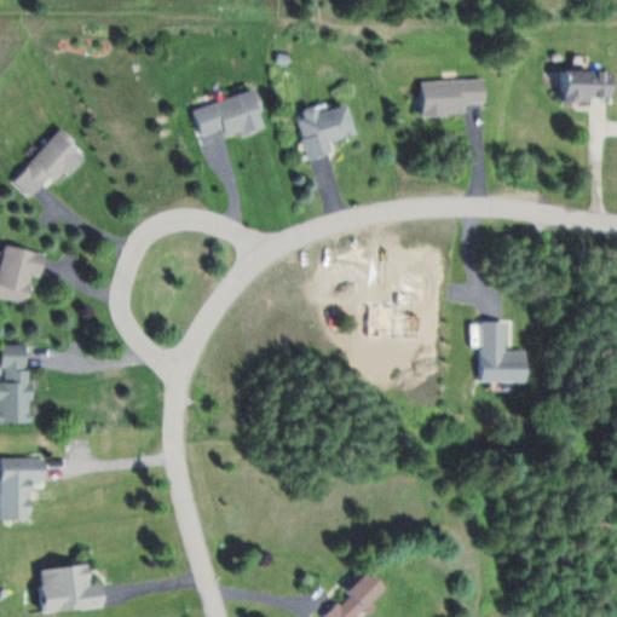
[(613,103),(613,73),(560,73),(560,103),(613,103)]
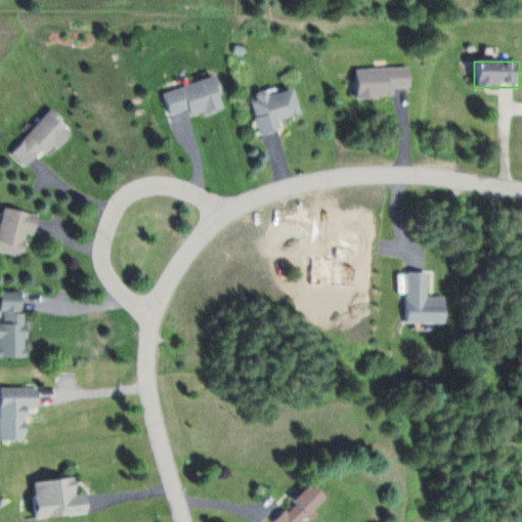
[(409,88),(409,70),(356,70),(356,98),(391,98),(391,88),(409,88)]
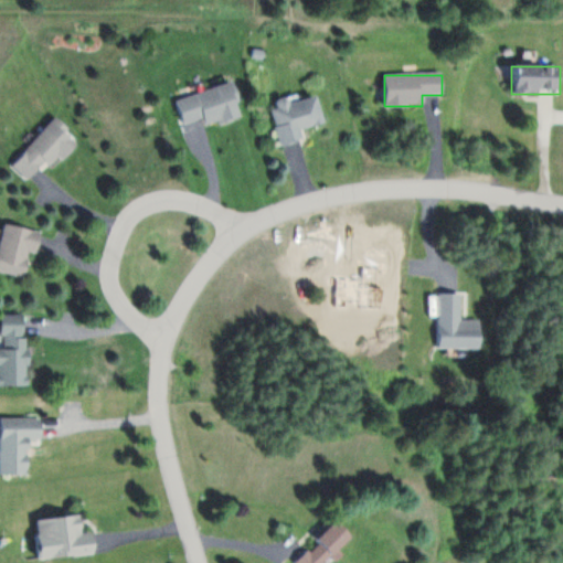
[(205,127),(243,117),(234,84),(176,99),(182,125),(203,119),(205,127)]
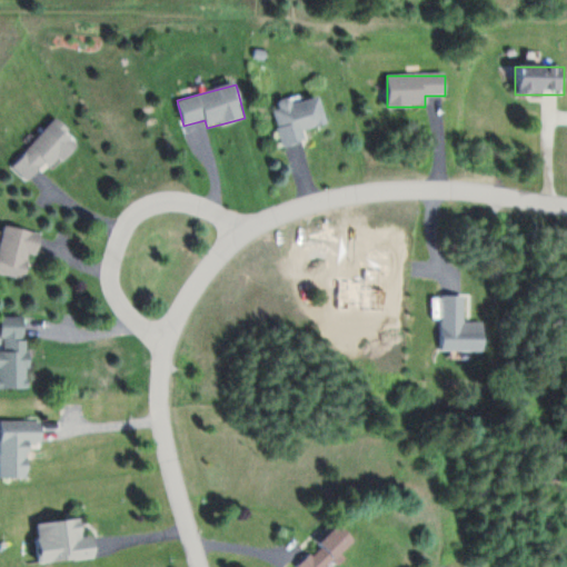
[(272,106),(282,148),(306,142),(302,131),(327,125),(320,97),(301,102),(300,99),(272,106)]
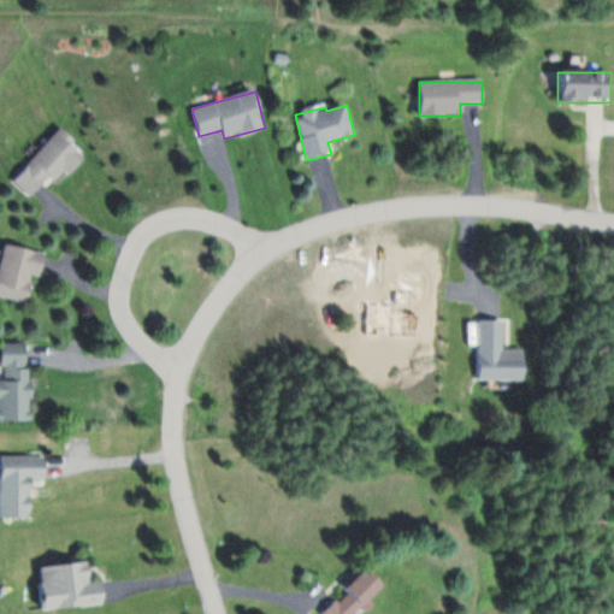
[(83,152),(59,130),(12,181),(36,202),(83,152)]
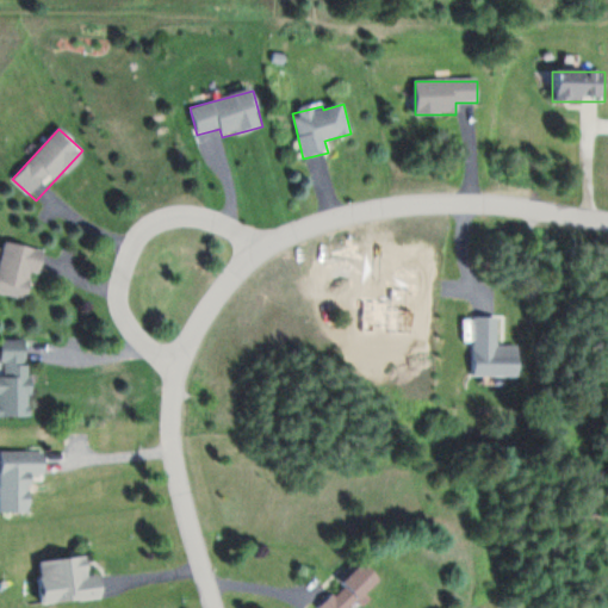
[(44,250),(6,241),(0,264),(0,293),(26,301),(33,272),(39,273),(44,250)]
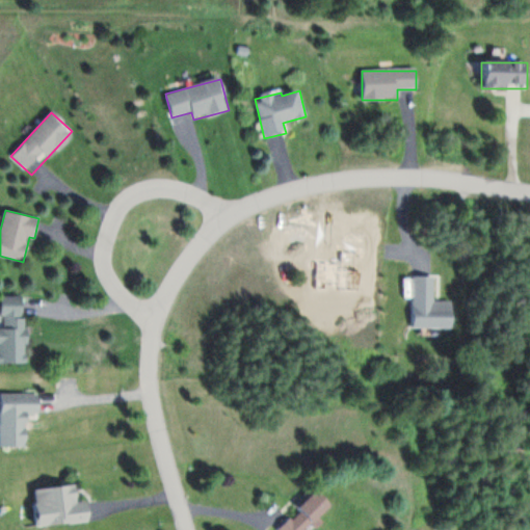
[(453,326),(453,301),(434,301),(434,275),(413,275),(413,326),(453,326)]
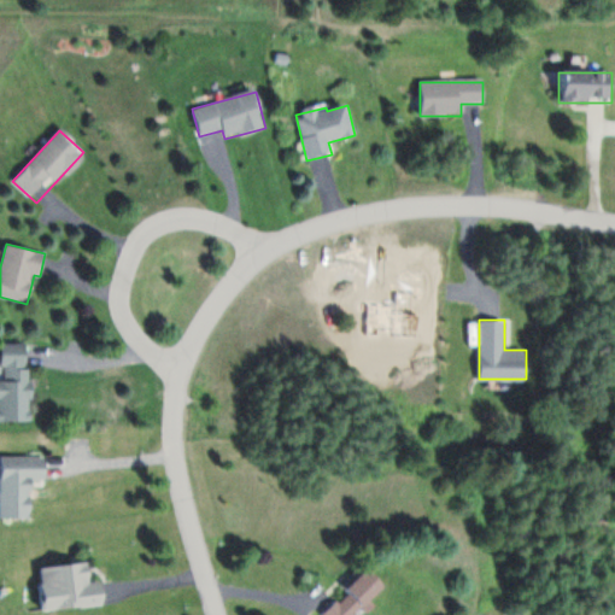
[(0,420),(29,421),(30,344),(1,343),(0,379),(0,420)]
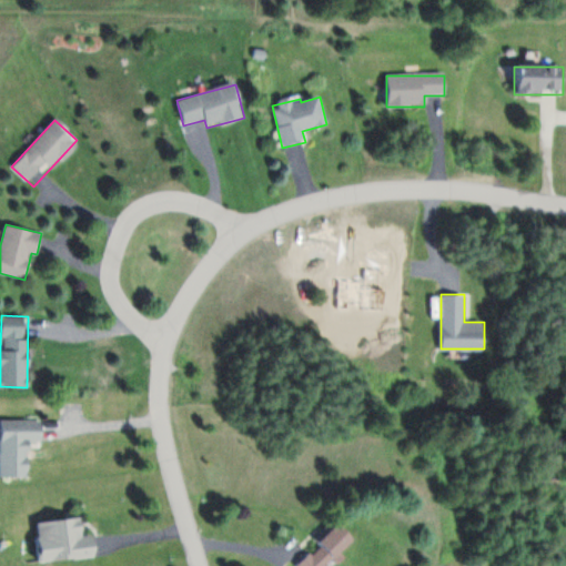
[(1,420),(1,476),(29,476),(29,441),(41,441),(41,420),(1,420)]
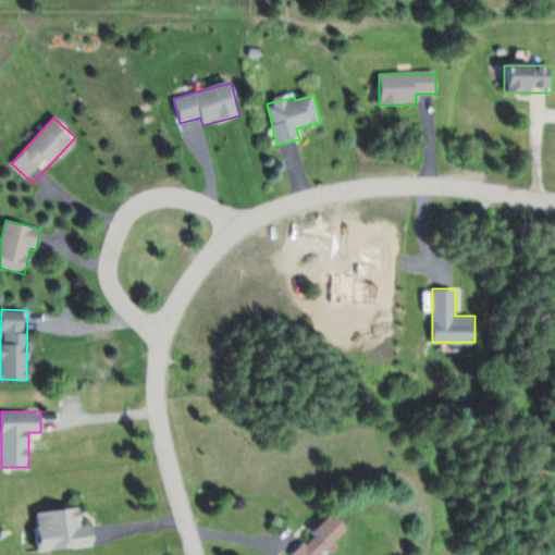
[(37,510),(39,550),(94,546),(91,526),(82,527),(79,507),(37,510)]
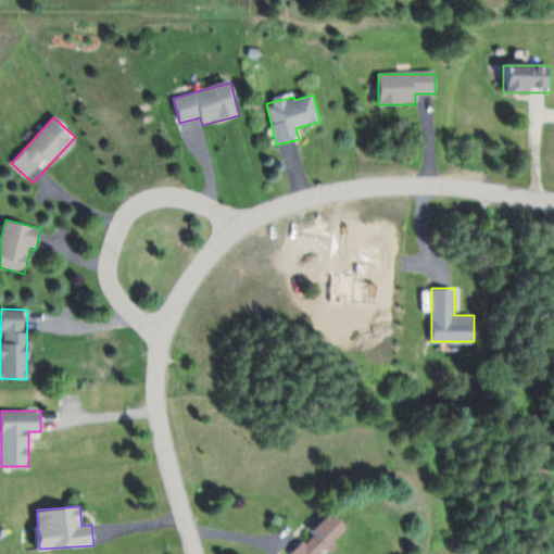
[(322,553),(349,527),(334,512),(291,553),(322,553)]
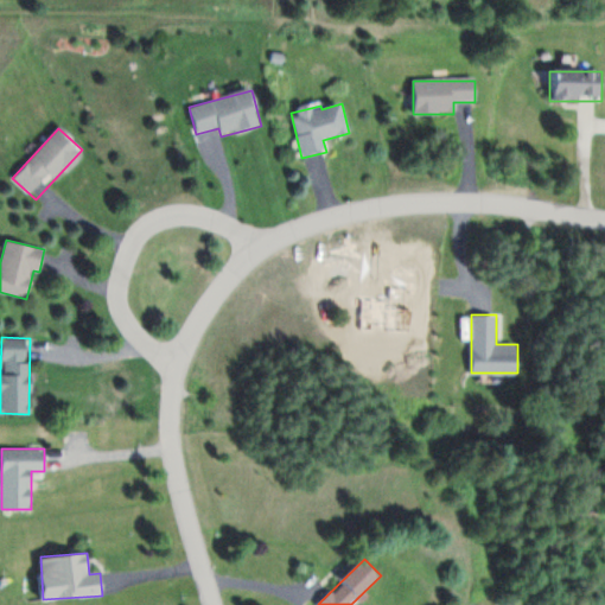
All buildings are outlined.
